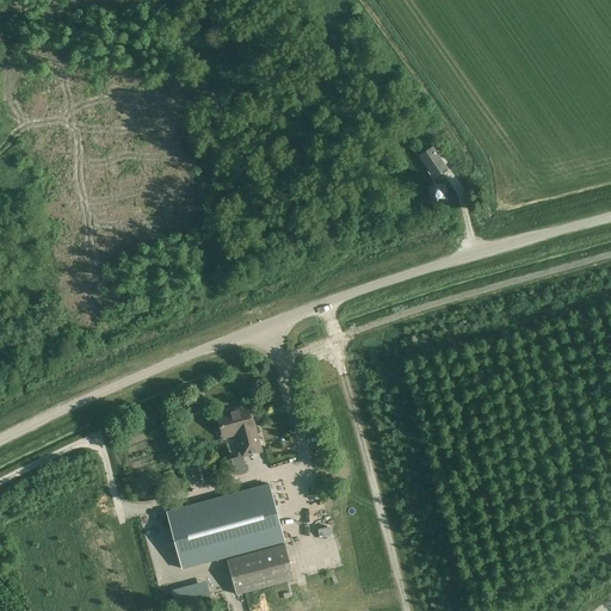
[(433,178),(448,168),(432,147),(419,156),(433,178)]
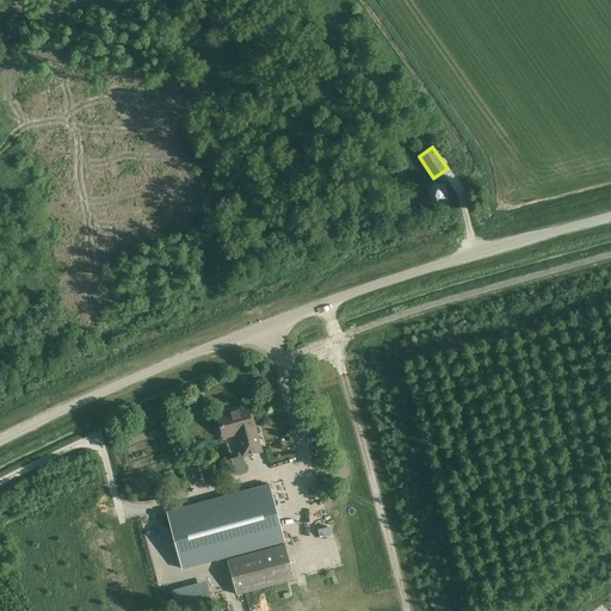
[(218,415),(223,436),(239,432),(240,438),(238,439),(242,457),(260,452),(255,436),(257,434),(253,423),(252,423),(247,407),(218,415)]
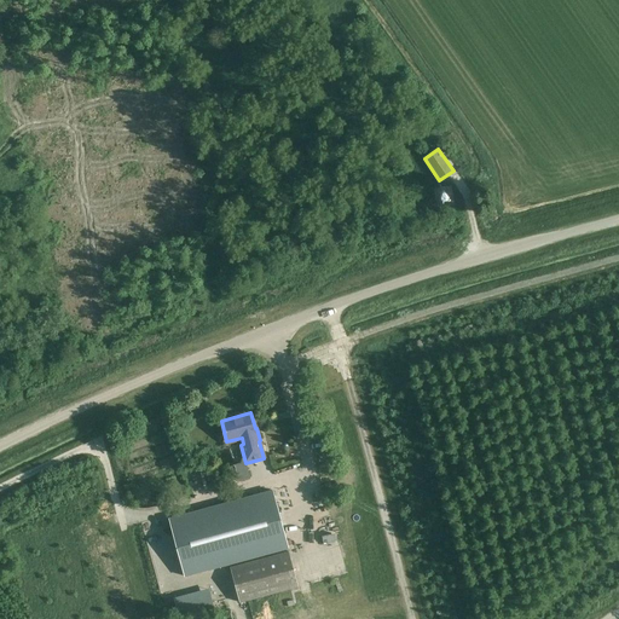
[(217,462),(230,458),(227,447),(213,451),(217,462)]
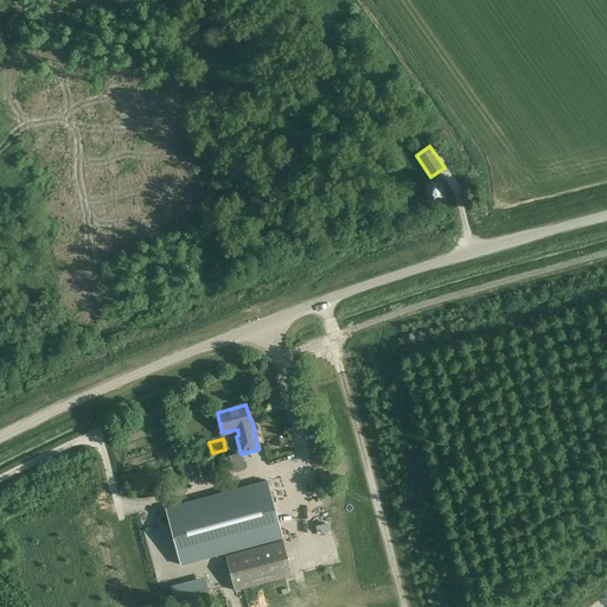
[(267,481),(166,509),(181,564),(282,537),(267,481)]
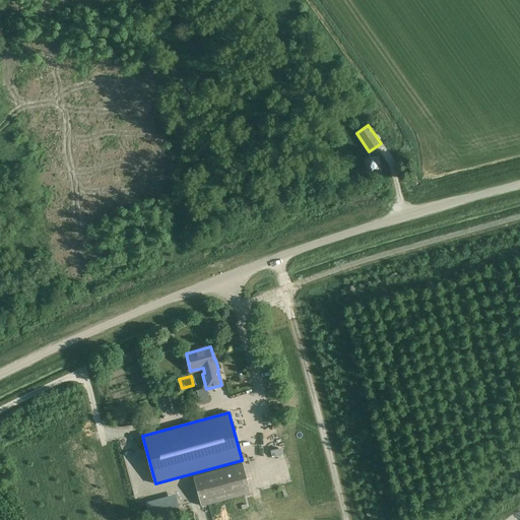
[(201,506),(251,493),(243,463),(193,476),(201,506)]
